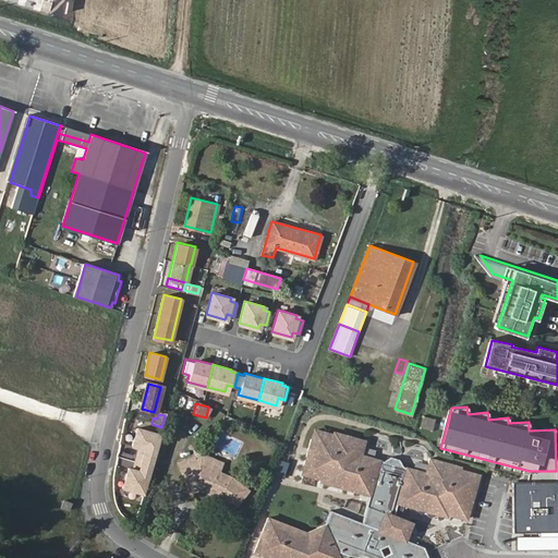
[(269,518),(255,552),(269,557),(344,557),(351,556),(356,557),(363,555),(370,557),(428,557),(424,546),(405,540),(412,523),(385,512),(387,506),(389,497),(448,514),(448,512),(464,517),(468,507),(470,507),(477,483),(474,482),(477,472),(461,468),(462,465),(429,456),(427,464),(424,472),(402,466),(398,460),(389,458),(383,461),(361,456),(363,447),(366,438),(336,428),(335,432),(318,426),(316,437),(313,436),(305,461),(308,461),(306,470),(323,475),(322,477),(352,486),(353,483),(372,488),(367,501),(367,505),(363,519),(362,523),(329,511),(325,523),(307,532),(269,518)]
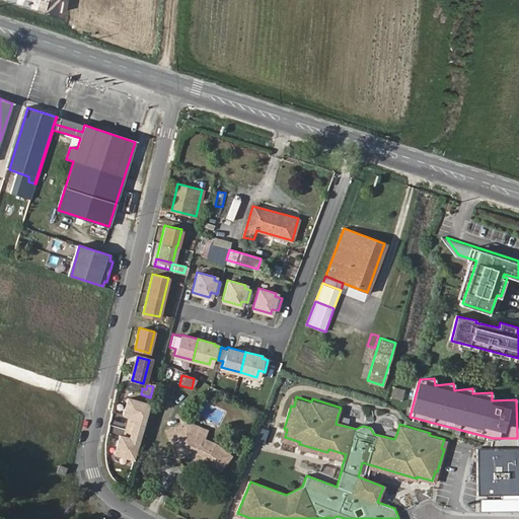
[(148,405),(126,400),(122,418),(129,419),(124,439),(120,438),(116,457),(133,460),(148,405)]
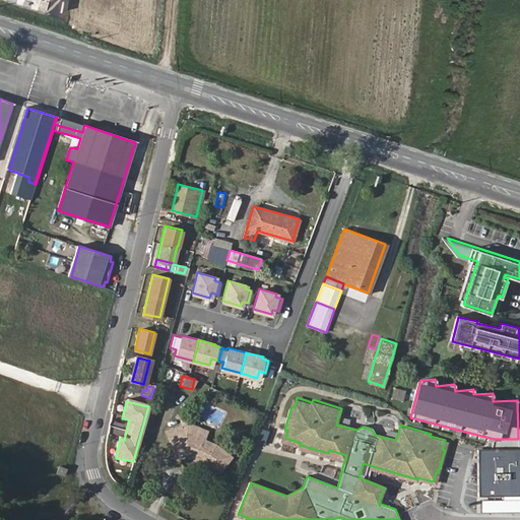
[(204,442),(208,433),(188,426),(182,429),(188,436),(204,442)]
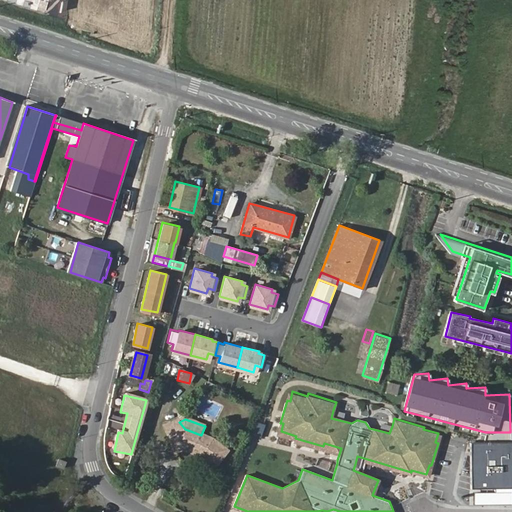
[(252,421),(248,436),(259,439),(263,424),(252,421)]
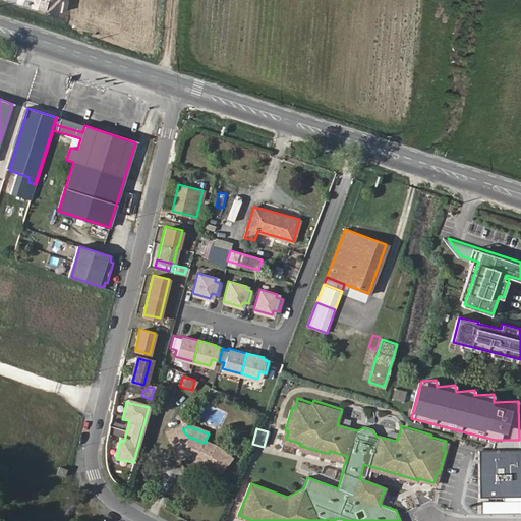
[(191,448),(195,452),(208,463),(205,465),(218,477),(232,459),(218,448),(205,443),(188,437),(182,429),(167,438),(176,456),(191,448)]
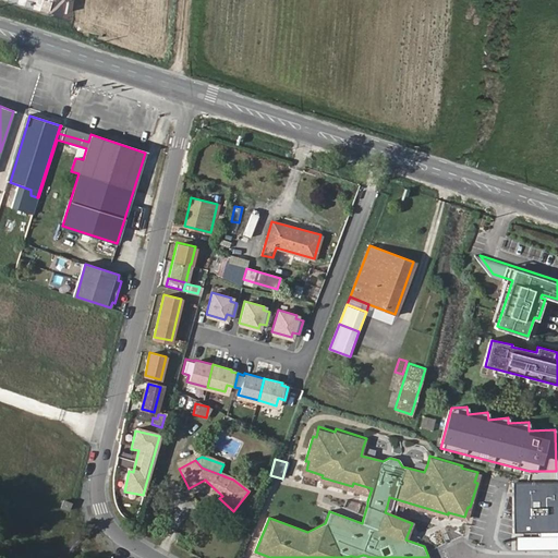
[(556,475),(529,475),(526,482),(511,482),(512,532),(540,531),(540,536),(557,536),(557,531),(557,530),(557,481),(556,482),(556,475)]
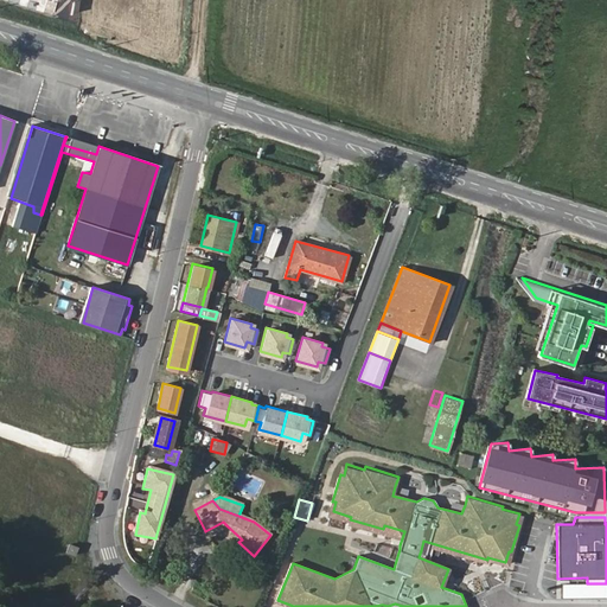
[(208,537),(228,526),(223,522),(205,531),(208,537)]
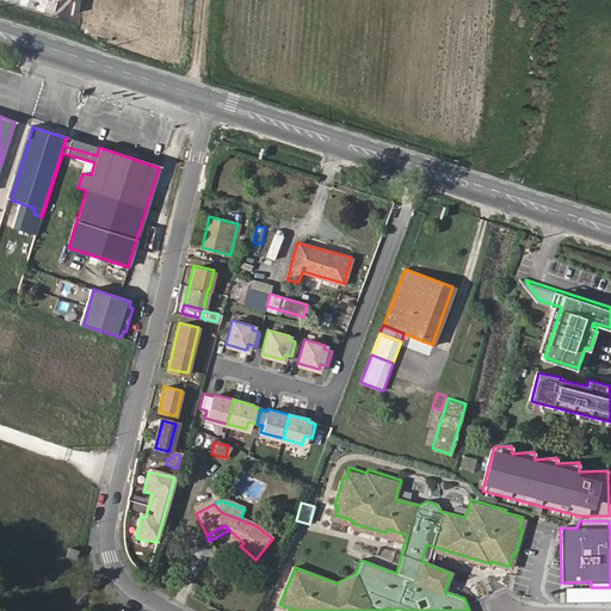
[(79,550),(71,547),(67,555),(75,557),(79,550)]
